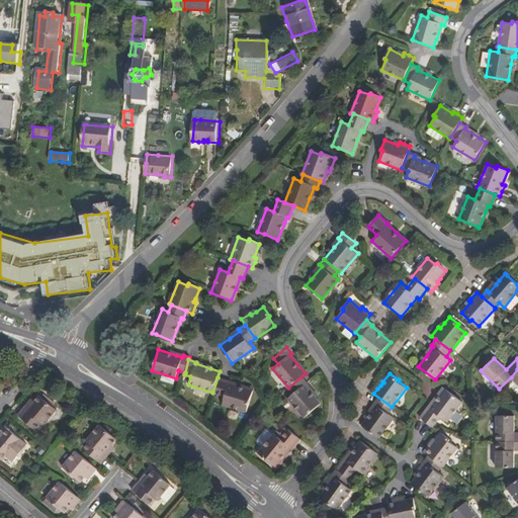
[(303,377),(301,376),(288,387),(292,393),(286,398),(304,418),(321,404),(309,390),(305,384),(307,382),(303,377)]
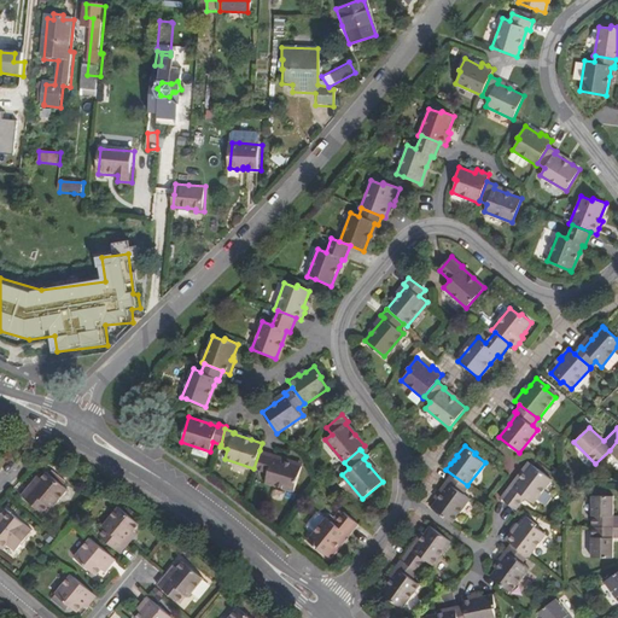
[(260,450),(254,468),(268,473),(264,482),(293,491),(302,466),(279,459),(273,458),(274,454),(273,454),(260,450)]
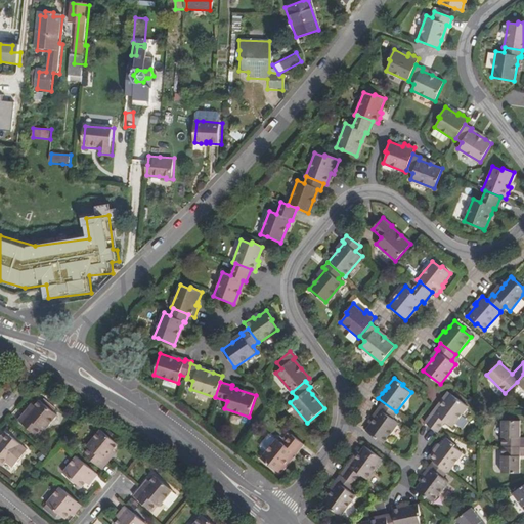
[(434,428),(438,432),(445,422),(451,427),(468,406),(450,393),(435,412),(433,410),(425,422),(434,428)]
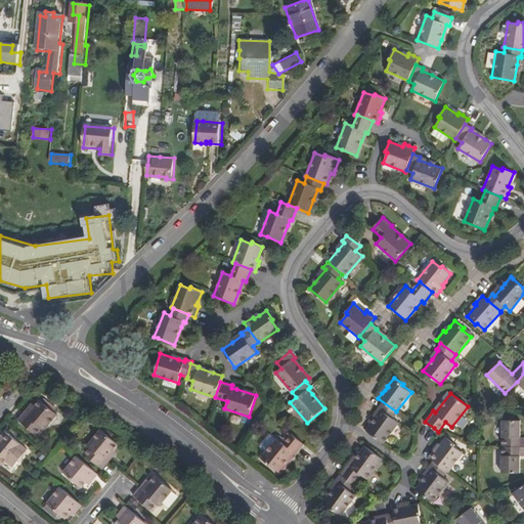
[(372,426),(367,432),(383,443),(398,423),(393,419),(397,413),(396,411),(378,398),(377,399),(384,405),(375,418),(369,425),(372,426)]
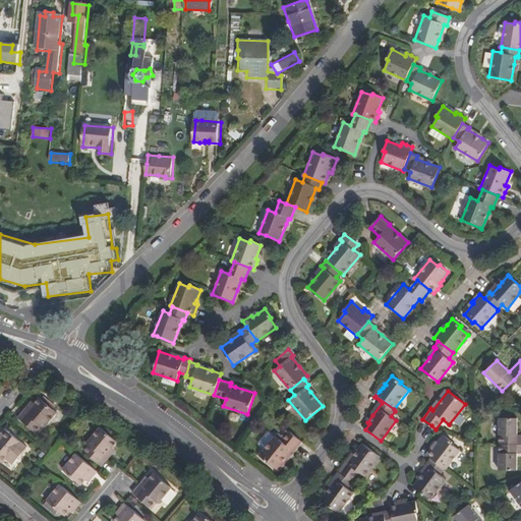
[(41,398),(36,404),(32,407),(30,405),(18,417),(22,421),(53,408),(41,398)]
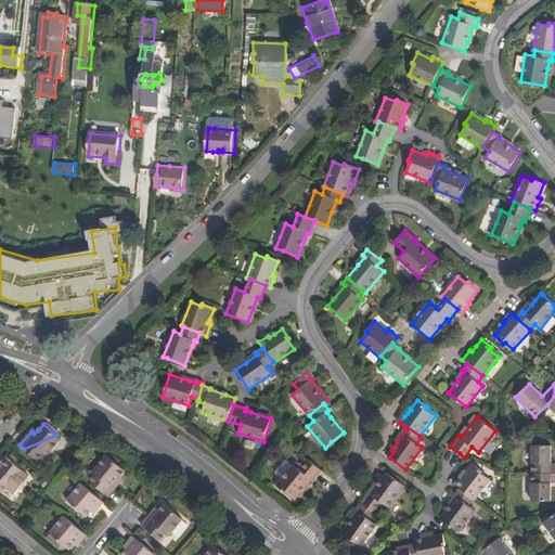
[(63,440),(56,435),(24,449),(40,463),(47,456),(48,456),(63,440)]
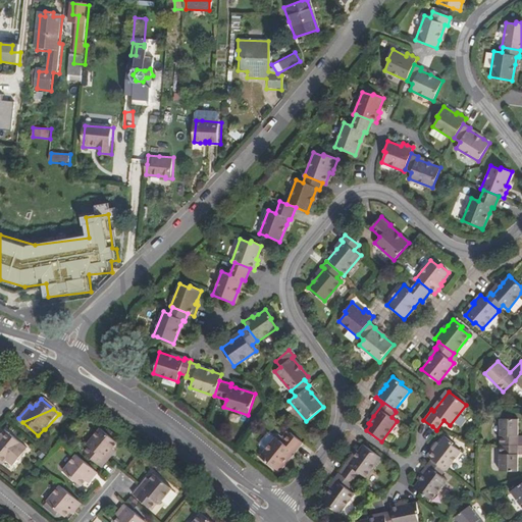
[(501,419),(501,445),(521,445),(521,435),(519,435),(519,419),(501,419)]
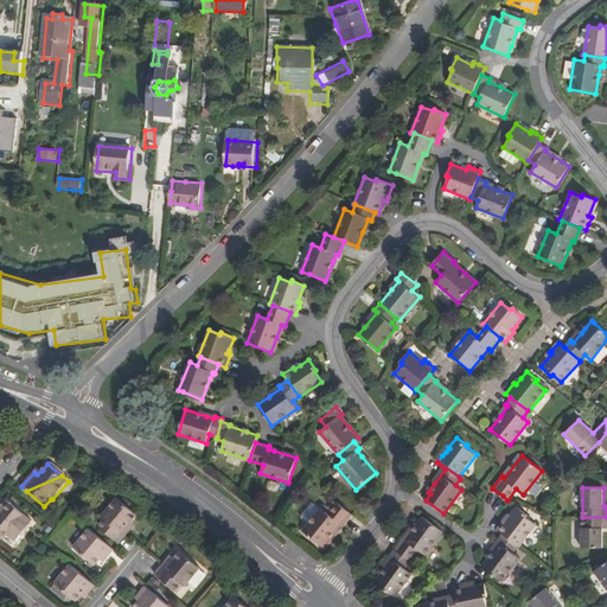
[(120,544),(133,530),(129,528),(134,523),(139,516),(119,498),(102,516),(104,518),(97,525),(120,544)]
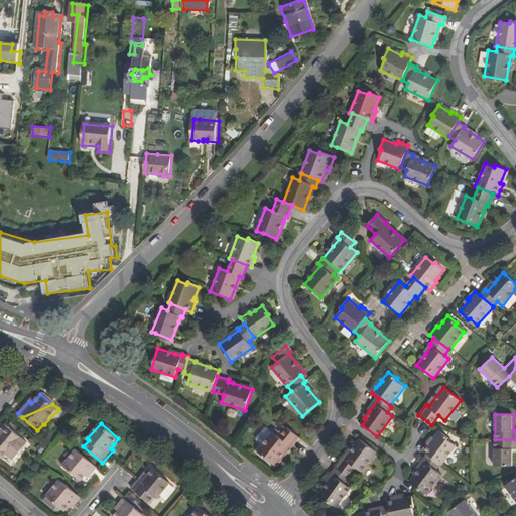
[(6,424),(0,431),(0,435),(1,436),(0,437),(0,457),(2,459),(5,455),(12,461),(27,444),(6,424)]
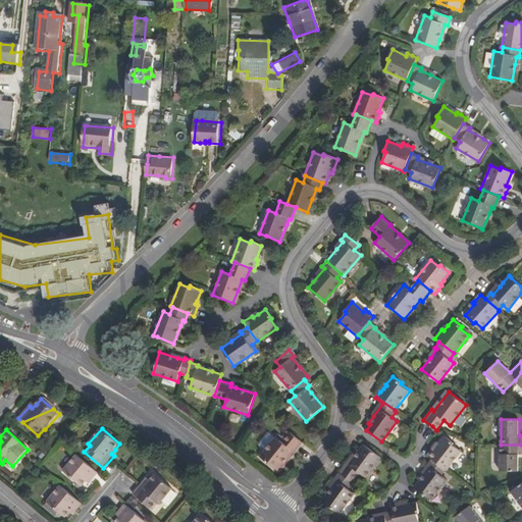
[(294,452),(296,454),(303,445),(291,434),(282,444),(276,437),(260,456),(277,470),(294,452)]
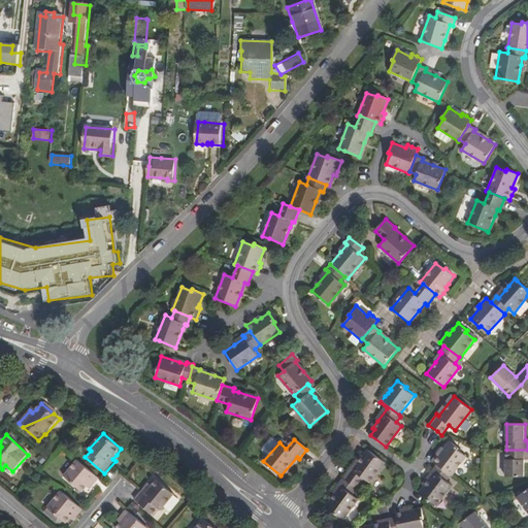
[(436,465),(451,475),(451,476),(465,457),(458,451),(460,449),(450,441),(443,449),(440,453),(438,452),(436,455),(431,461),(436,465)]
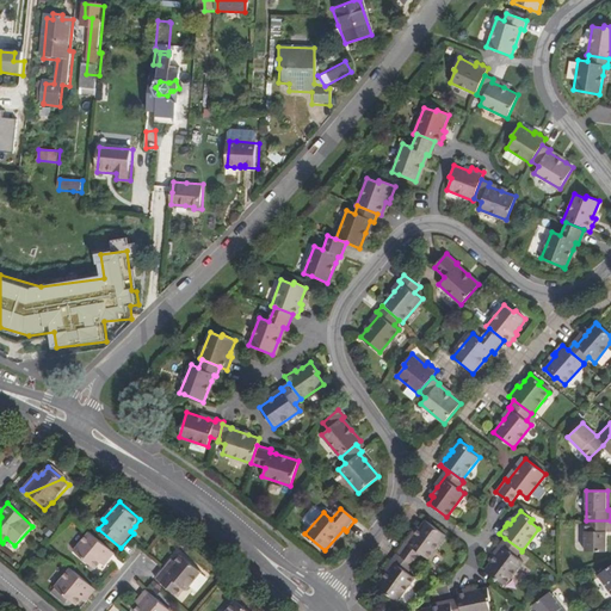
[(407,541),(397,554),(413,566),(421,554),(430,560),(448,536),(426,520),(417,534),(409,543),(407,541)]
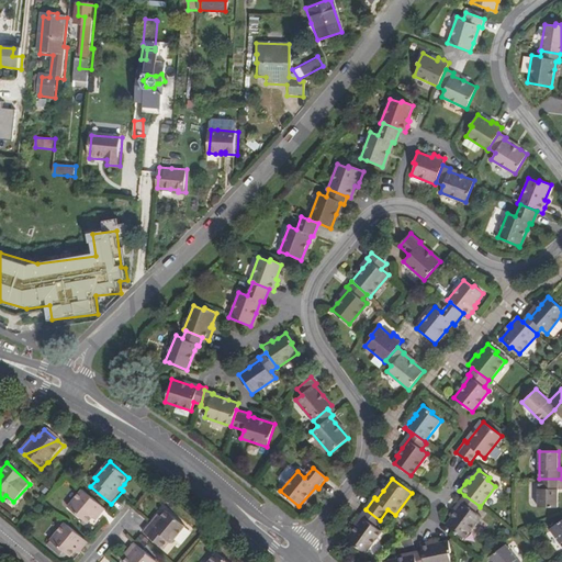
[(561,479),(539,479),(539,506),(559,506),(559,489),(561,487),(561,479)]
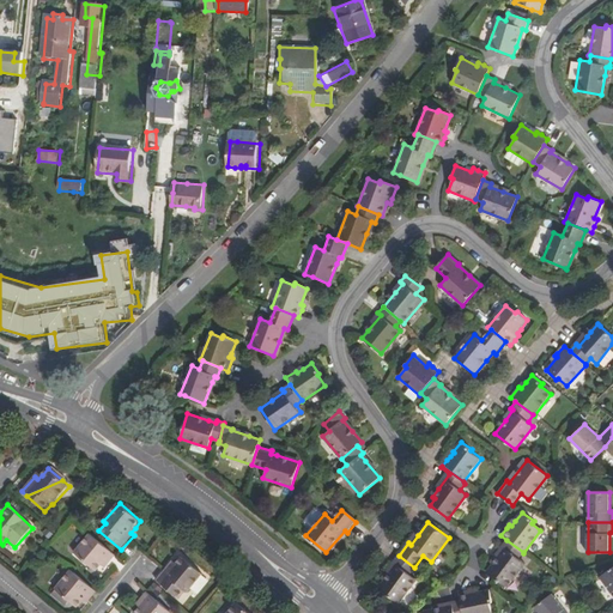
[(110,563),(116,556),(91,534),(76,552),(97,571),(103,564),(107,560),(110,563)]
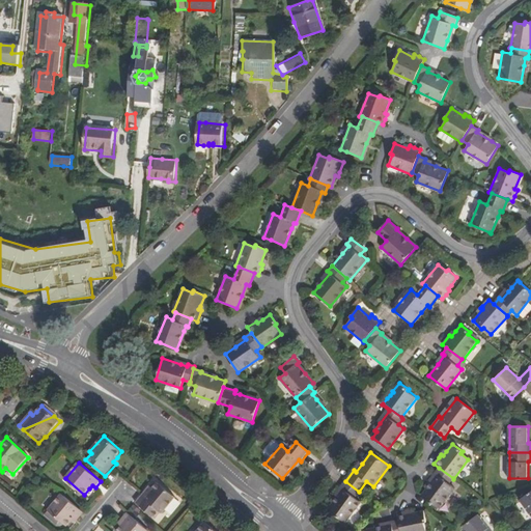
[(448,483),(453,478),(439,468),(436,473),(435,474),(437,476),(430,483),(421,496),(438,509),(454,488),(448,483)]
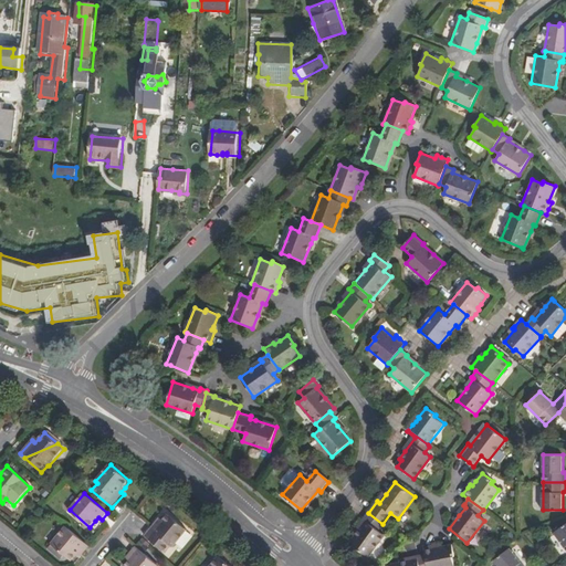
[(383,524),(368,513),(364,519),(366,521),(362,527),(349,544),(369,558),(386,535),(379,531),(384,525),(383,524)]
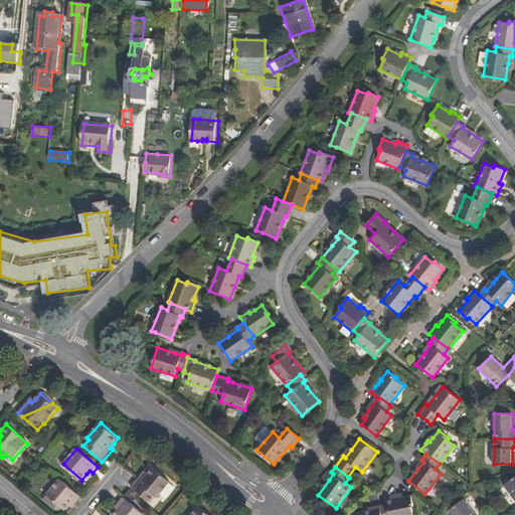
[(139,481),(133,488),(150,503),(155,497),(157,498),(171,483),(153,468),(148,473),(145,477),(142,475),(138,480),(139,481)]
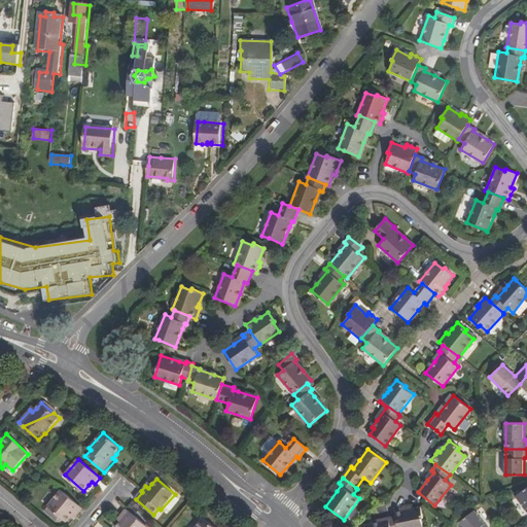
[(526,510),(526,487),(517,495),(526,510)]
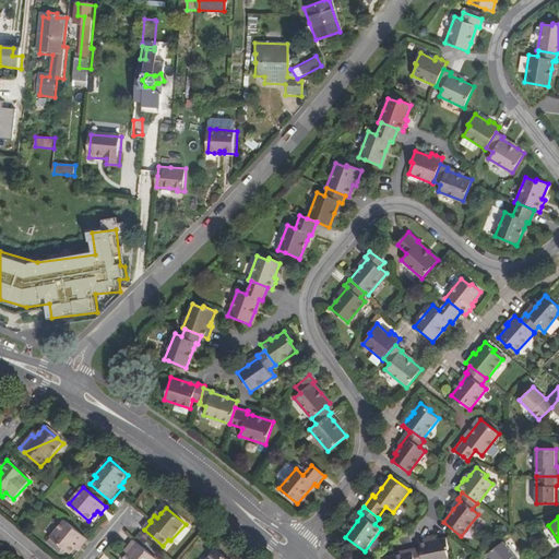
[(88,539),(66,520),(51,536),(71,554),(76,547),(79,544),(82,547),(88,539)]
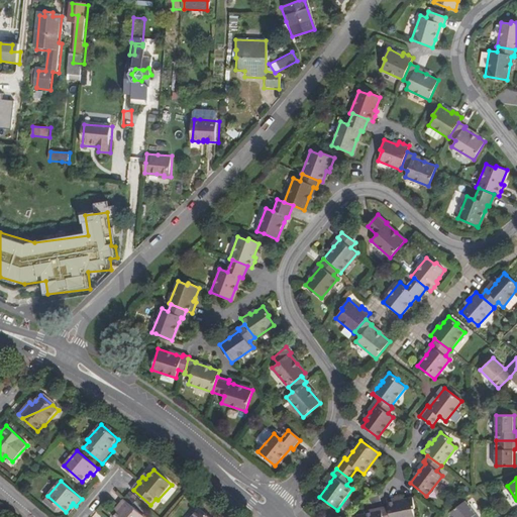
[(388,506),(390,516),(414,516),(413,510),(416,509),(413,497),(406,499),(399,500),(398,498),(387,500),(388,506)]
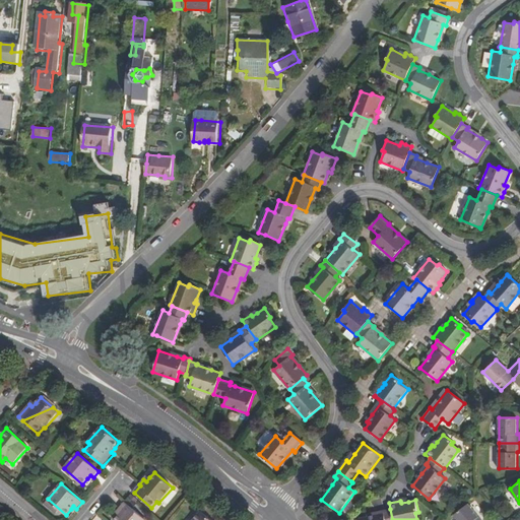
[(122,511),(118,515),(115,519),(145,519),(146,519),(125,502),(120,509),(122,511)]
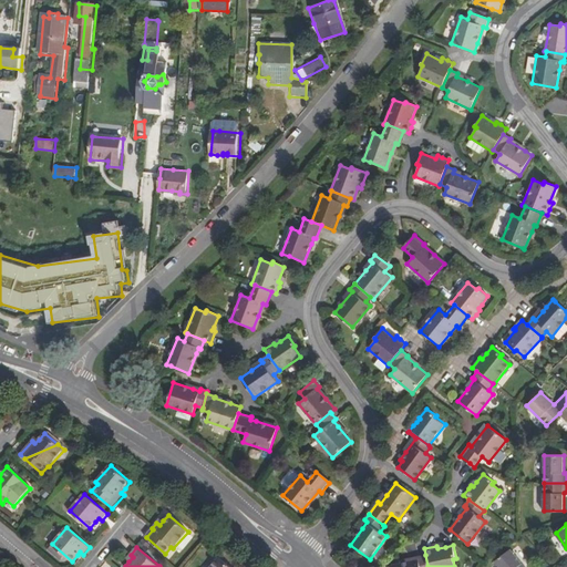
[(525,566),(512,548),(497,560),(501,566),(525,566)]
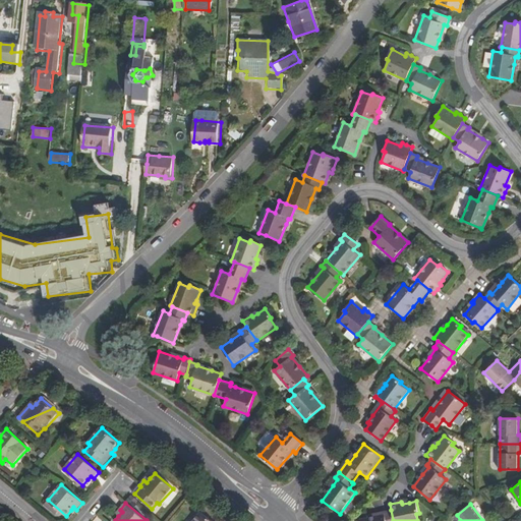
[(393,520),(391,510),(385,511),(384,511),(384,514),(378,515),(360,519),(360,520),(393,520)]
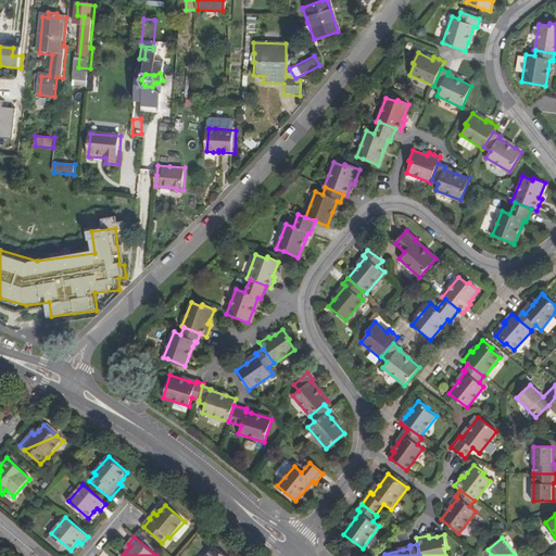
[(225,555),(214,546),(204,555),(225,555)]
